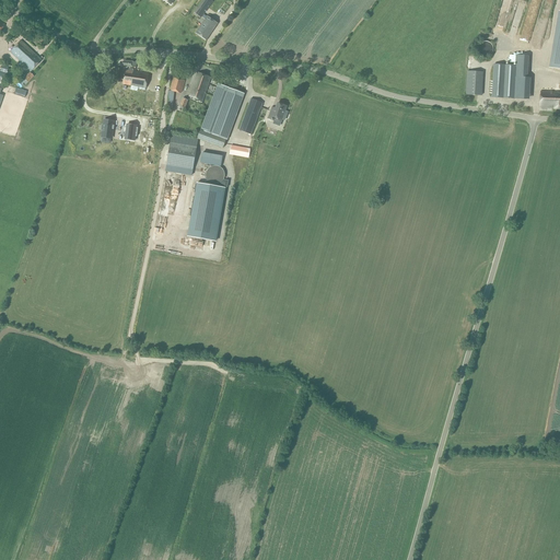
[(202,0),(195,13),(201,18),(212,0),(202,0)]
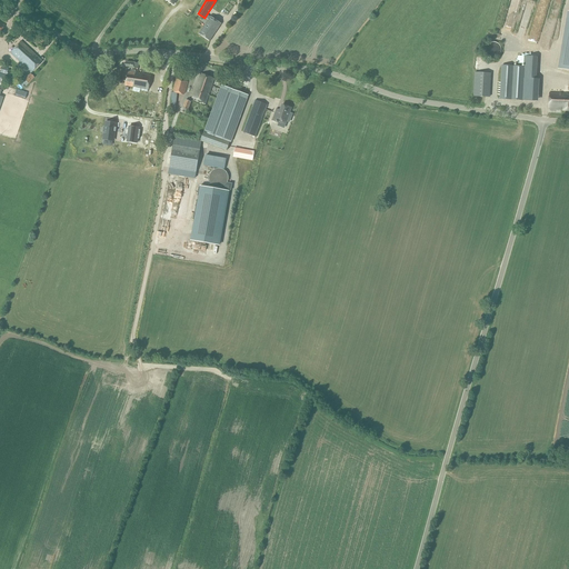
[(568,11),(568,12),(559,69),(568,70),(568,11)]
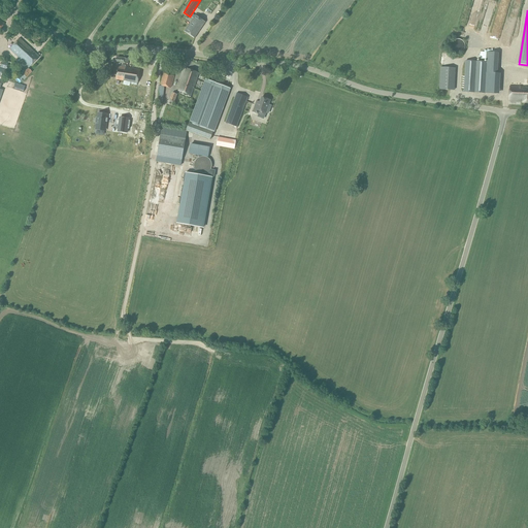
[(195,38),(205,23),(195,15),(189,25),(188,25),(186,28),(187,29),(185,31),(195,38)]
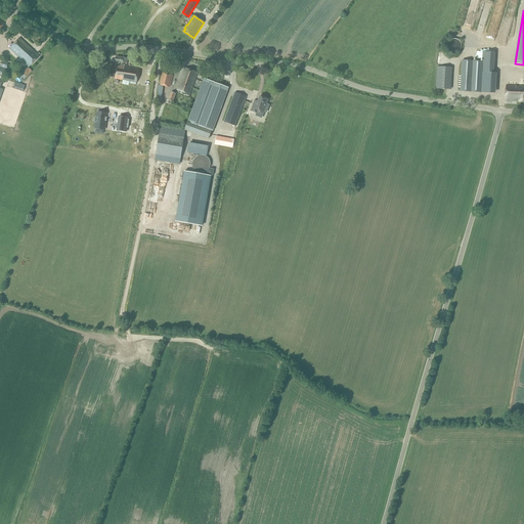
[(9,48),(29,67),(39,56),(18,38),(9,48)]
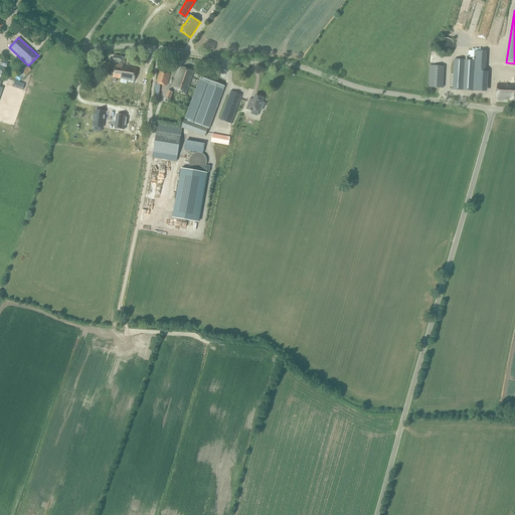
[(440,44),(440,45),(440,46),(441,47),(441,48),(442,49),(442,50),(443,50),(444,51),(445,51),(446,51),(447,51),(448,51),(449,51),(450,51),(451,50),(452,50),(452,49),(453,48),(453,47),(454,46),(454,45),(454,44),(454,43),(453,43),(453,42),(453,41),(452,41),(452,40),(451,39),(450,39),(450,38),(449,38),(448,38),(447,38),(446,38),(445,38),(444,39),(443,39),(443,40),(442,40),(441,41),(441,42),(441,43),(440,44)]
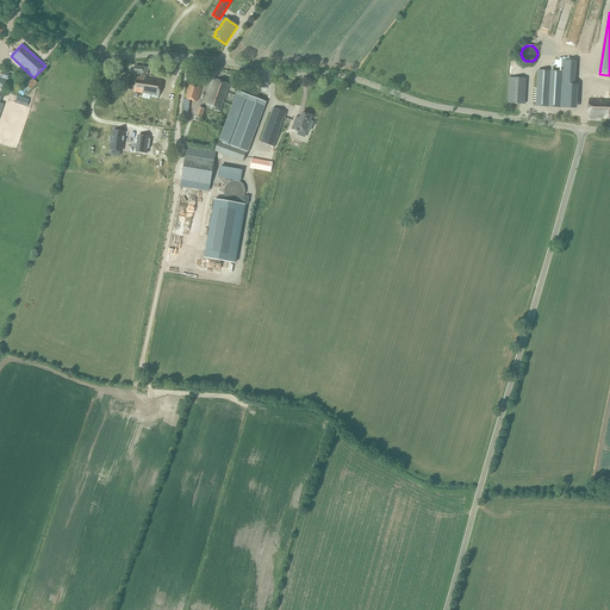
[(574,109),(577,62),(564,61),(564,73),(552,72),(540,72),(537,106),(574,109)]
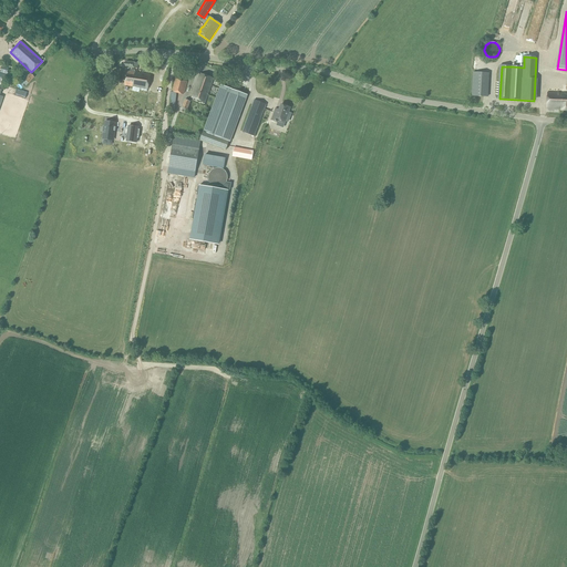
[(130,72),(126,71),(124,86),(132,88),(132,86),(147,89),(150,74),(135,72),(135,70),(131,70),(130,72)]
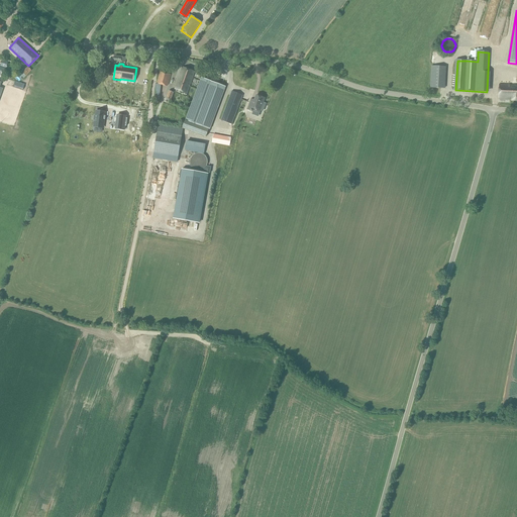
[(226,75),(229,67),(223,65),(221,73),(226,75)]
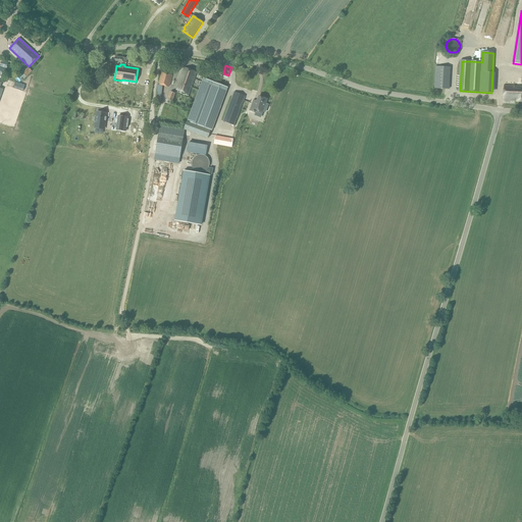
[(450,89),(451,67),(436,67),(435,88),(450,89)]
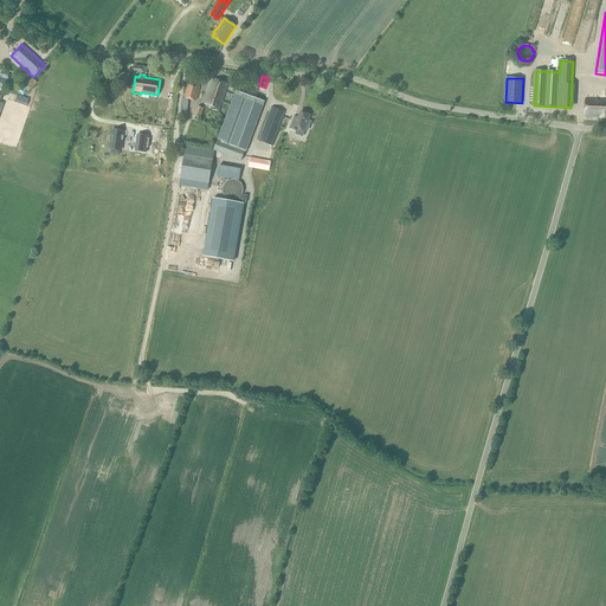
[(218,109),(229,84),(214,79),(205,104),(218,109)]
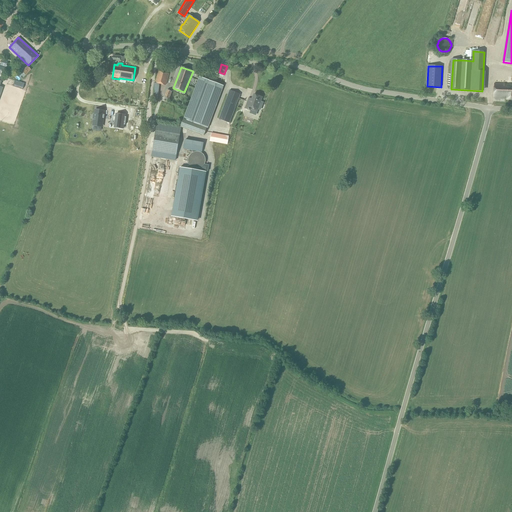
[(165,86),(168,74),(159,71),(156,83),(165,86)]
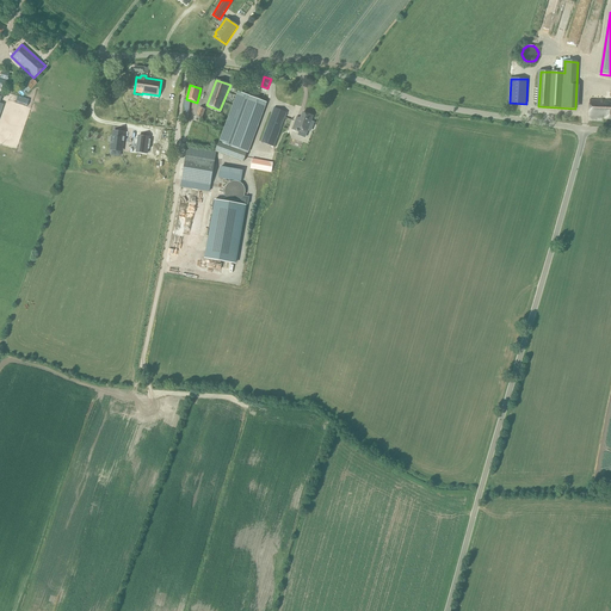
[(244,161),(250,159),(247,153),(265,103),(239,92),(216,152),(244,161)]
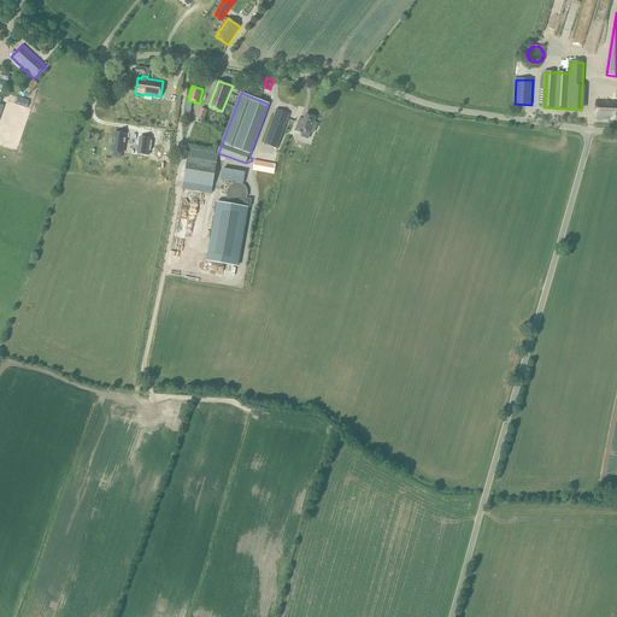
[(18,98),(16,104),(27,107),(29,101),(27,100),(18,98)]
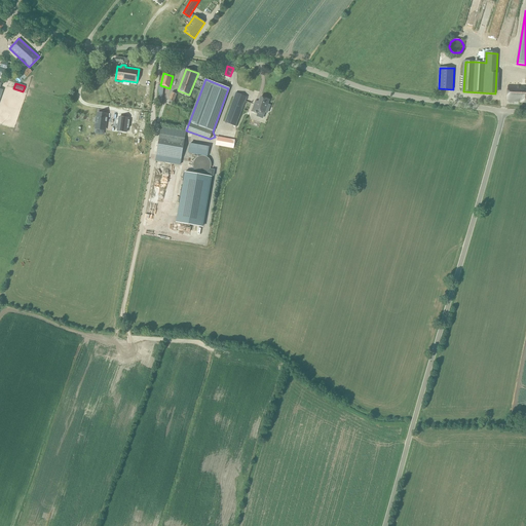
[(139,85),(138,94),(151,96),(152,87),(139,85)]
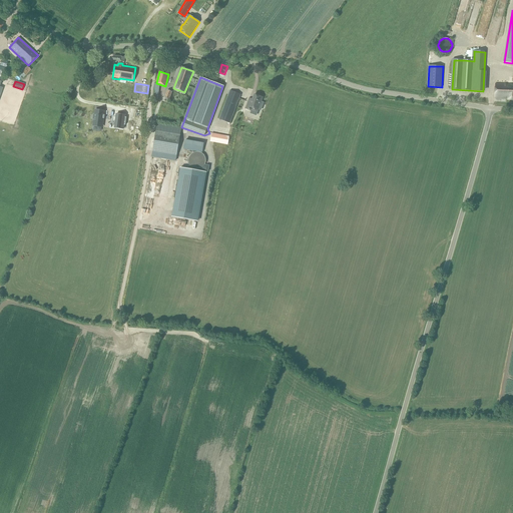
[(512,99),(512,84),(495,84),(494,98),(508,98),(508,100),(512,99)]
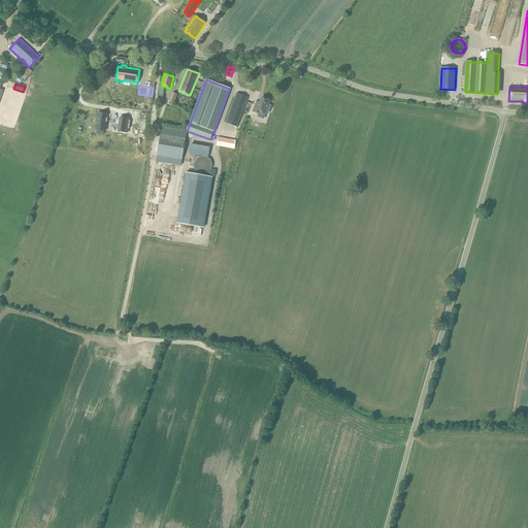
[(237,127),(248,97),(237,93),(226,123),(237,127)]
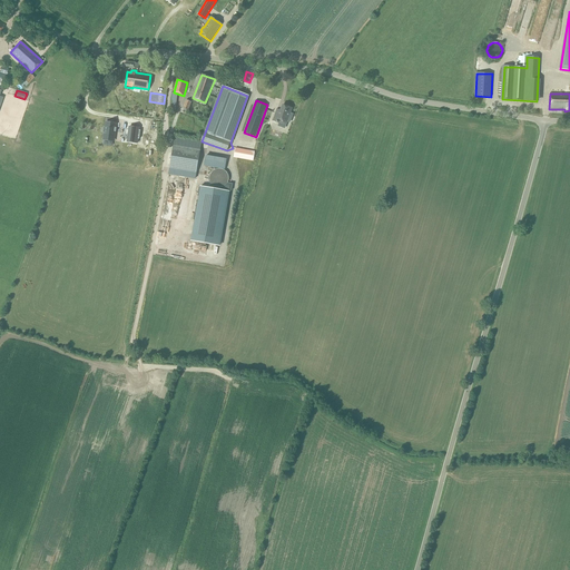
[(293,115),(290,114),(292,108),(283,105),(281,112),(276,111),(273,120),(279,123),(278,127),(285,130),(287,123),(290,124),(293,115)]
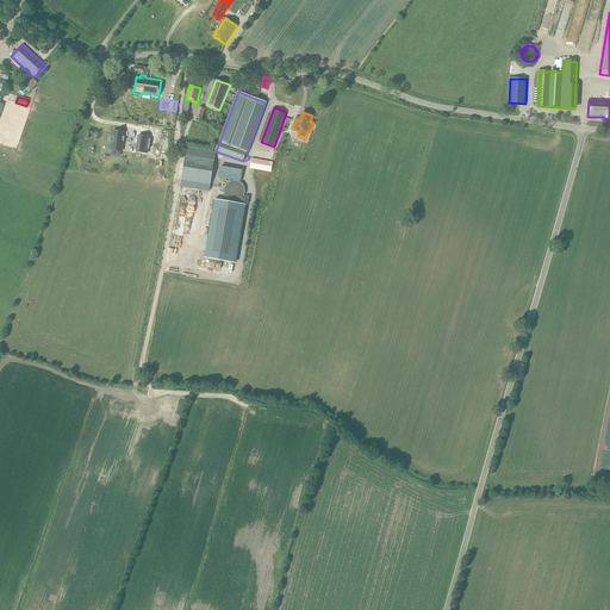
[(167,128),(167,116),(153,117),(153,119),(144,119),(139,120),(139,129),(167,128)]
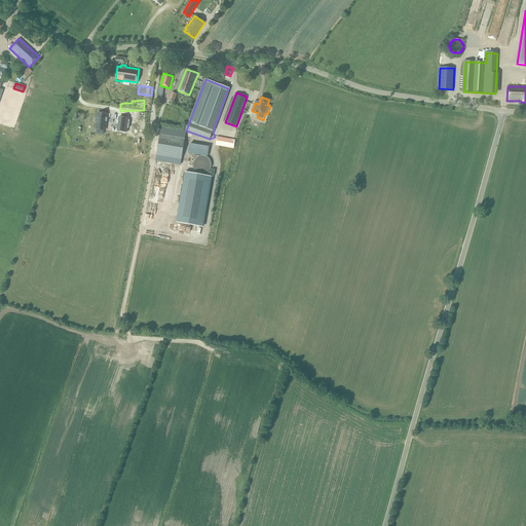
[(98,112),(96,128),(105,129),(108,114),(98,112)]
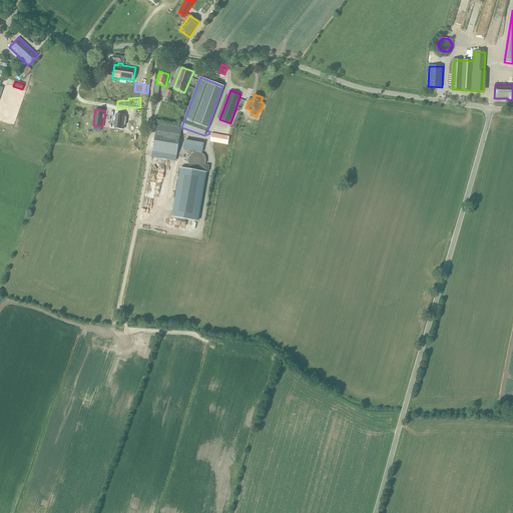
[(130,109),(130,124),(139,124),(139,109),(130,109)]
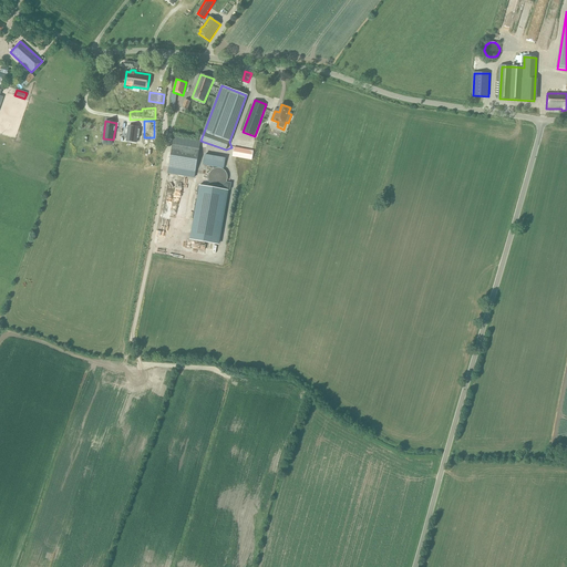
[(130,125),(127,141),(136,142),(138,126),(130,125)]
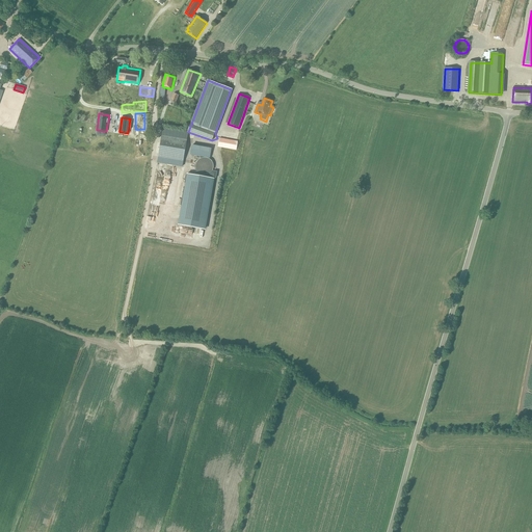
[(189,158),(191,145),(186,145),(188,132),(163,128),(158,157),(184,161),(184,157),(189,158)]
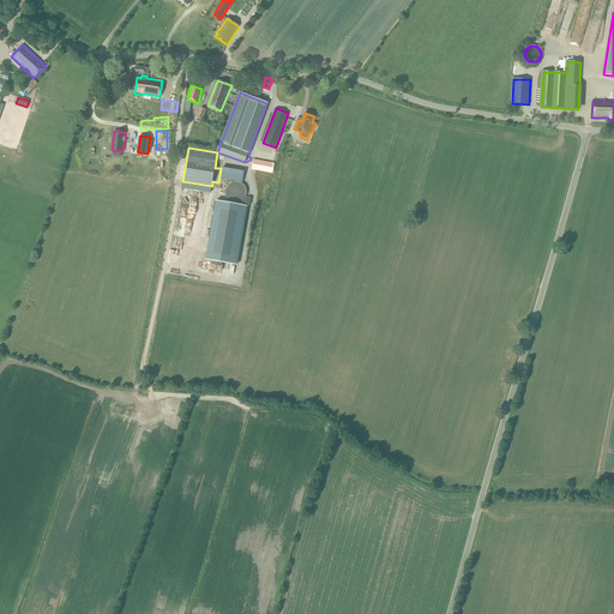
[(271,173),(274,164),(254,162),(253,170),(271,173)]
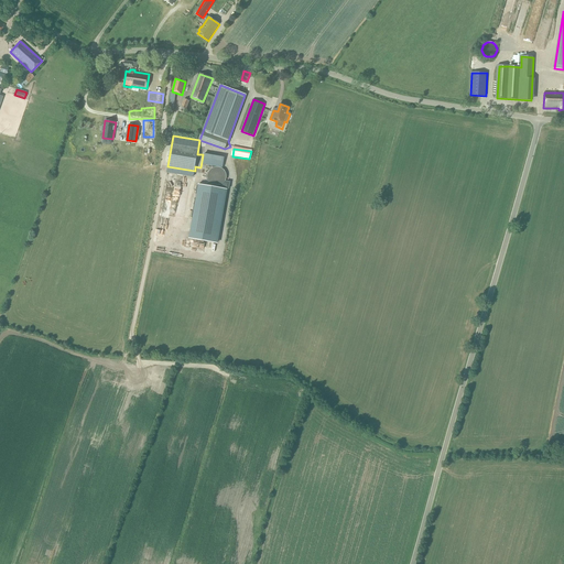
[(208,175),(208,176),(208,177),(208,179),(208,180),(208,181),(209,181),(209,182),(209,183),(210,183),(210,184),(212,184),(213,184),(213,185),(214,185),(215,185),(215,186),(216,186),(217,186),(218,186),(219,186),(220,185),(221,185),(223,184),(224,183),(225,182),(226,181),(226,180),(226,179),(226,177),(226,176),(226,175),(226,174),(225,173),(225,172),(224,171),(224,170),(223,170),(221,169),(220,169),(219,167),(218,167),(217,167),(216,167),(215,167),(214,167),(213,169),(212,169),(212,170),(210,170),(210,171),(209,171),(209,172),(208,173),(208,174),(208,175)]
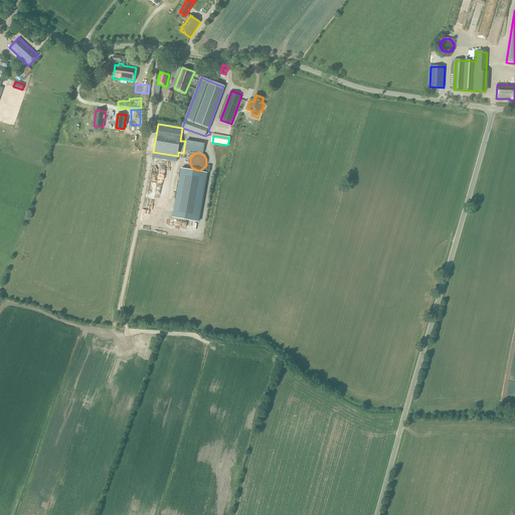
[(181,172),(173,220),(199,224),(207,177),(181,172)]
